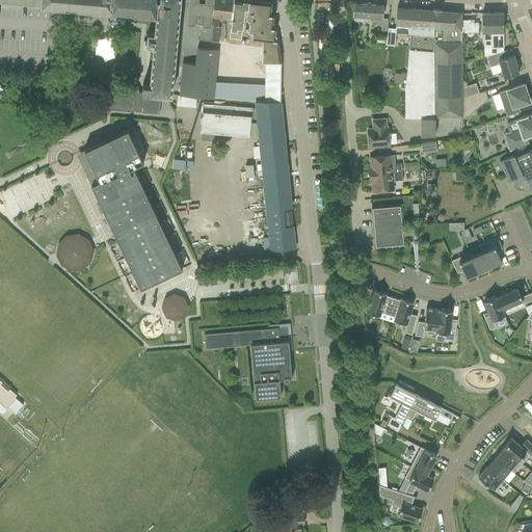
[(142,83),(142,89),(111,86),(110,108),(159,113),(160,97),(148,96),(148,92),(152,92),(171,95),(180,0),(0,0),(0,2),(41,6),(41,7),(156,16),(154,33),(148,32),(147,41),(154,42),(150,84),(149,84),(142,83)]
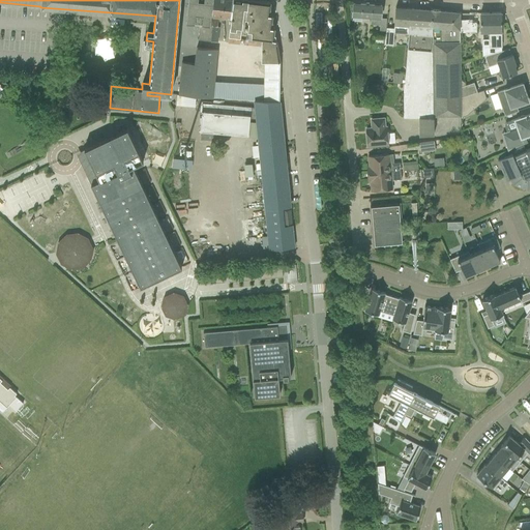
[(197,38),(197,39),(210,41),(212,26),(210,26),(212,0),(188,0),(188,2),(185,22),(192,22),(199,23),(198,32),(199,32),(198,38),(197,38)]
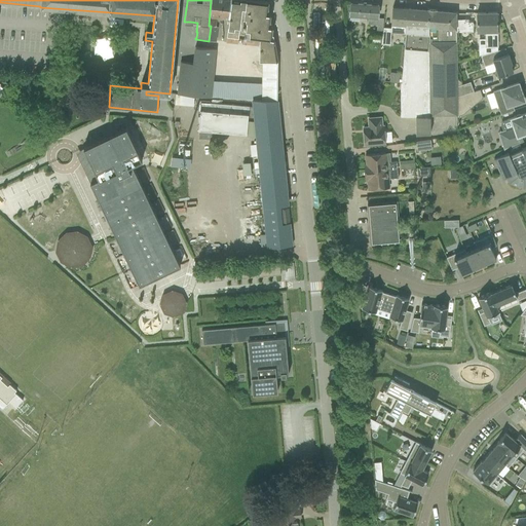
[(211,26),(209,41),(215,41),(217,26),(216,26),(217,15),(221,16),(228,17),(229,0),(211,0),(209,26),(211,26)]
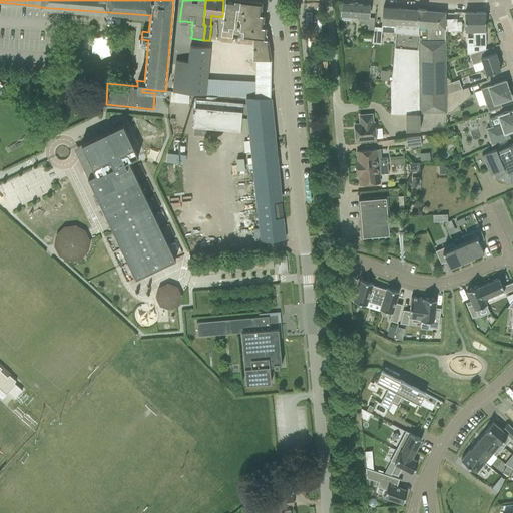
[(223,17),(221,36),(219,41),(230,43),(231,37),(232,37),(233,31),(237,32),(235,43),(251,45),(251,59),(255,59),(271,59),(268,41),(268,38),(267,38),(263,38),(264,33),(265,33),(266,26),(261,26),(262,21),(263,21),(264,14),(259,13),(260,9),(261,9),(262,1),(248,0),(223,0),(222,17),(223,17)]
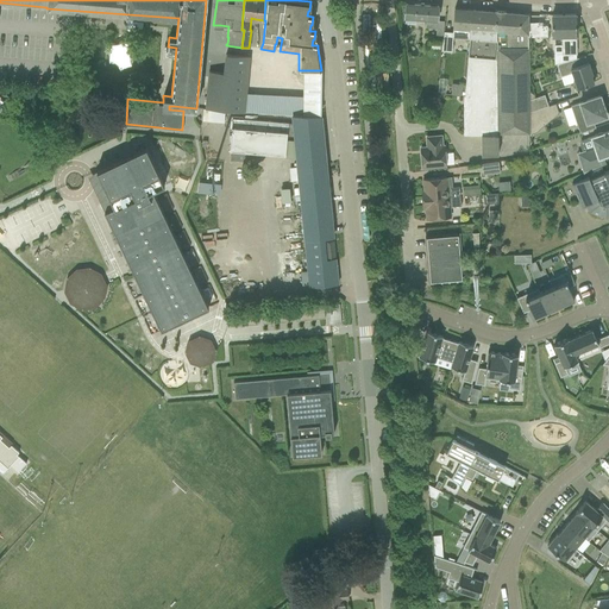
[(406,4),(405,16),(405,18),(427,19),(426,27),(437,29),(438,6),(406,4)]
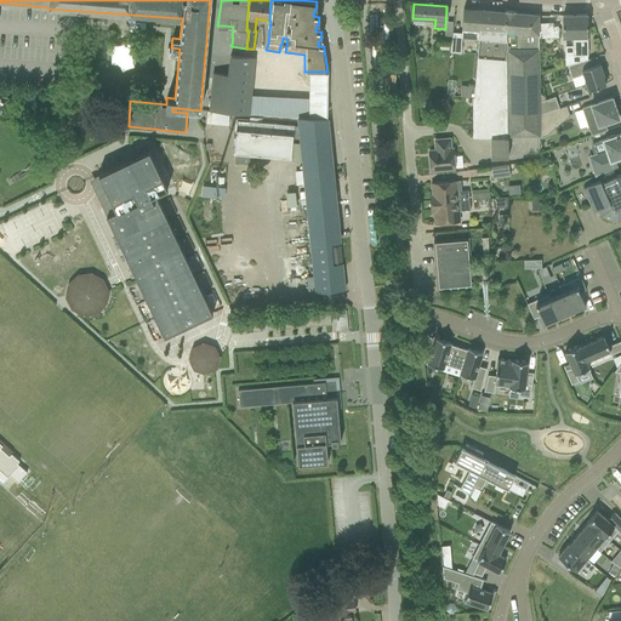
[(461,33),(453,33),(450,52),(460,52),(461,39),(478,41),(479,29),(482,10),(463,9),(461,33)]
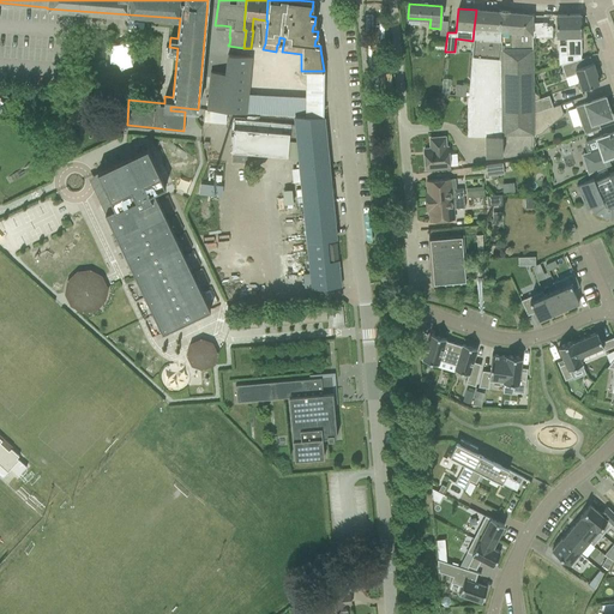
[(498,12),(476,10),(473,41),(467,113),(467,136),(486,136),(486,157),(503,156),(503,134),(534,134),(533,113),(533,101),(531,14),(510,12),(510,11),(499,10),(498,12)]
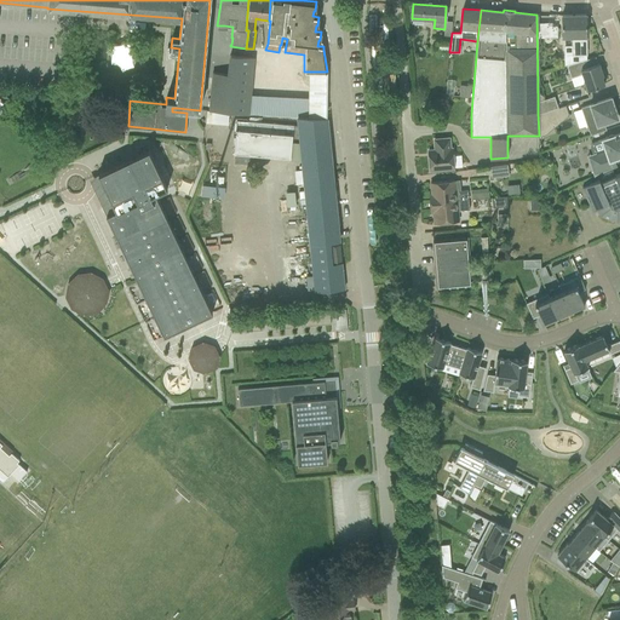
[(561,15),(561,16),(562,36),(572,36),(572,55),(573,55),(573,62),(585,58),(585,55),(586,55),(585,15),(561,15)]
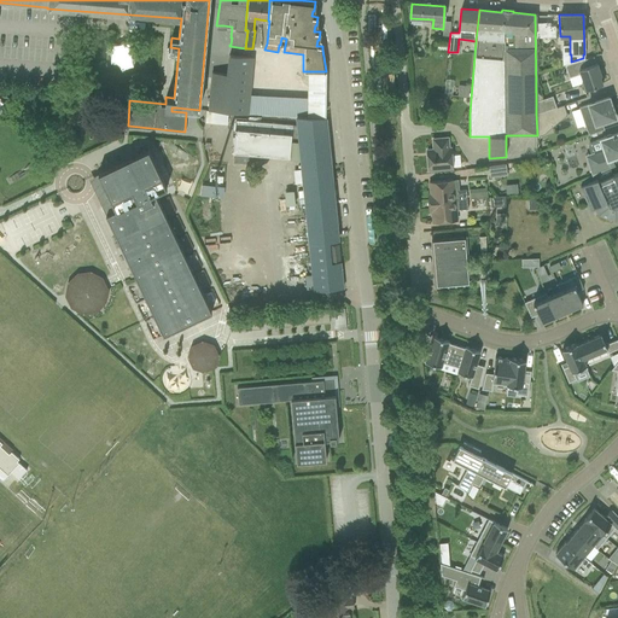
[(211,111),(237,112),(249,114),(249,101),(252,57),(228,56),(226,74),(210,73),(208,111),(211,111)]
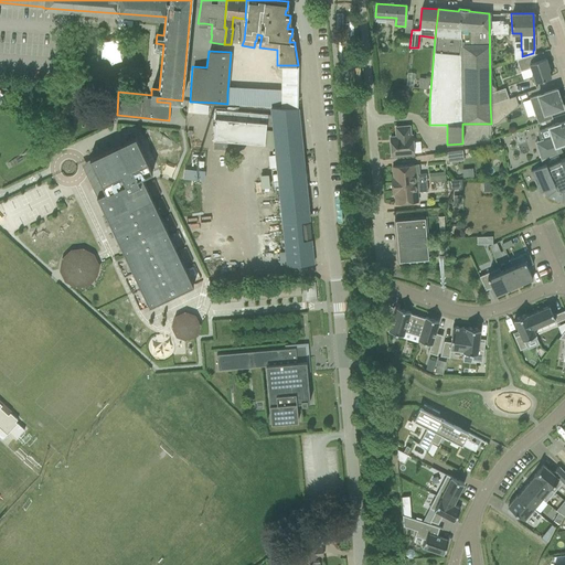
[(255,54),(249,60),(258,68),(264,62),(255,54)]
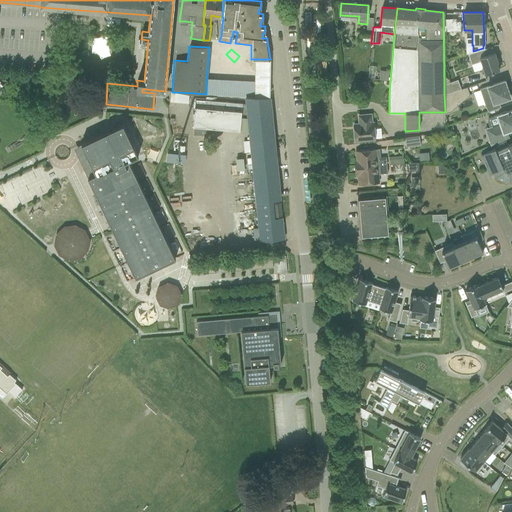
[(482,56),(480,50),(467,54),(471,64),(480,61),(482,67),(481,67),(484,75),(489,73),(499,69),(497,63),(498,62),(494,52),(482,56)]
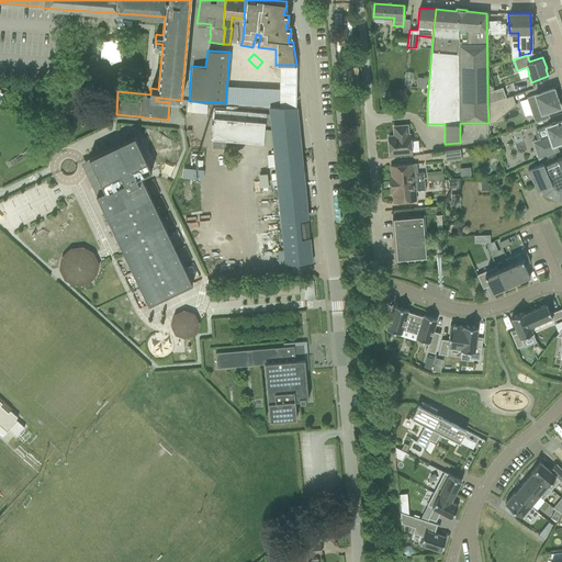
[(212,107),(212,109),(211,138),(213,138),(212,147),(232,149),(232,141),(262,143),(262,145),(273,146),(281,221),(285,265),(312,262),(308,238),(300,239),(298,220),(307,218),(306,206),(303,171),(304,171),(303,164),(302,164),(301,150),(296,107),(295,107),(296,80),(298,80),(298,75),(296,75),(296,65),(280,65),(280,107),(270,107),(270,113),(223,110),(224,108),(214,107),(212,107)]
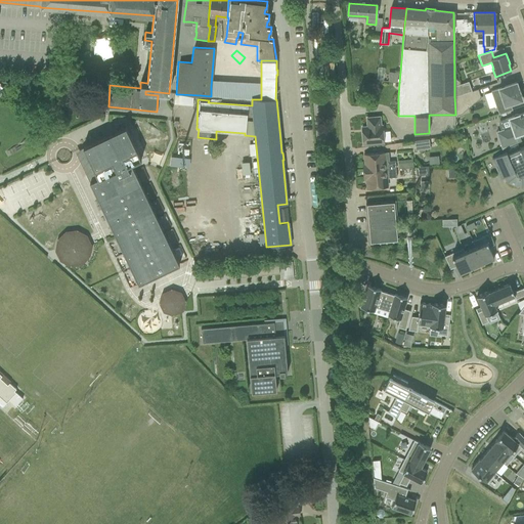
[(397,73),(388,72),(388,81),(397,81),(397,73)]
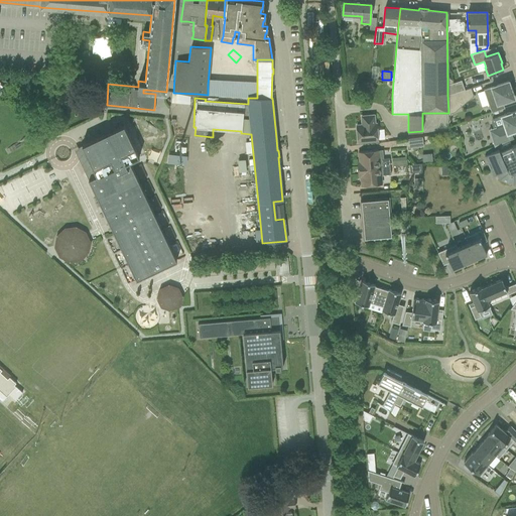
[(461,80),(447,85),(447,95),(465,90),(461,80)]
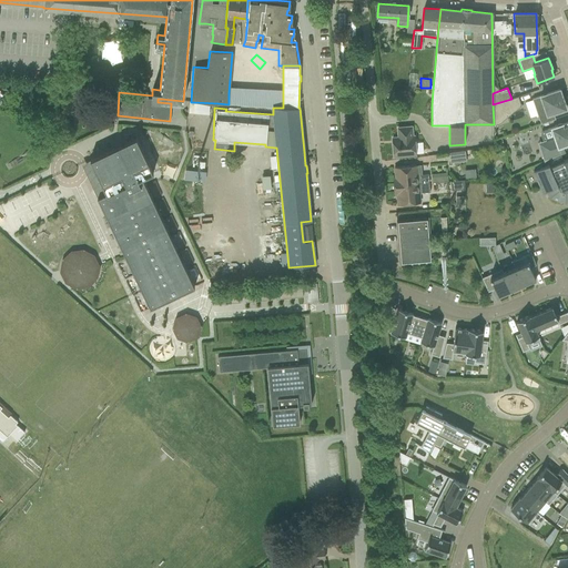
[(540,124),(545,122),(555,119),(553,112),(566,108),(559,89),(548,93),(531,99),(540,124)]
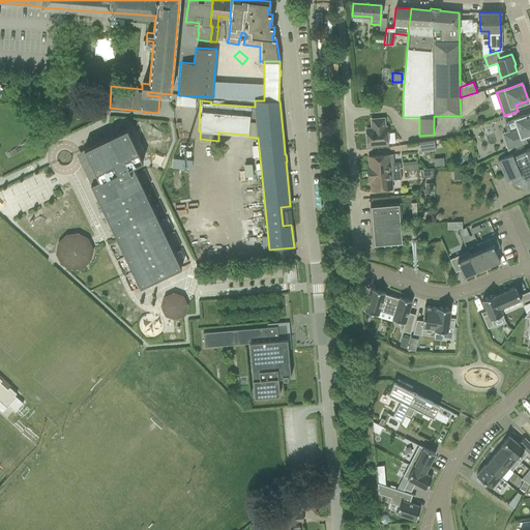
[(213,87),(213,97),(221,98),(222,87),(213,87)]
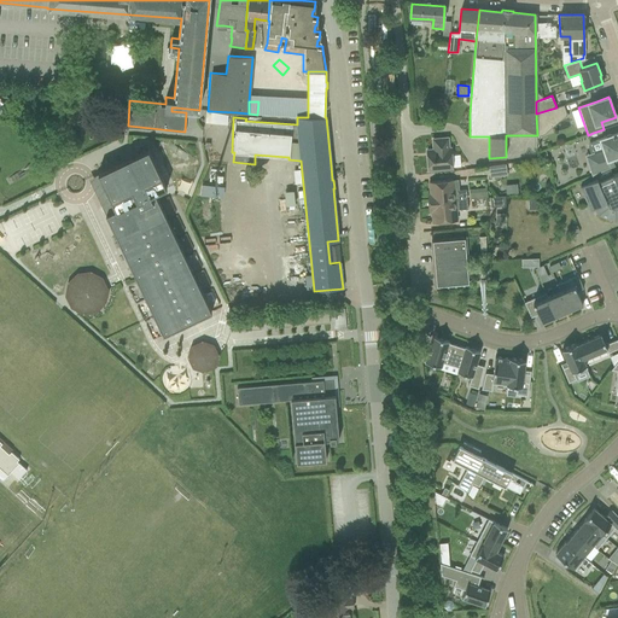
[(554,123),(553,120),(567,115),(564,105),(557,108),(536,114),(537,135),(543,134),(541,128),(554,123)]
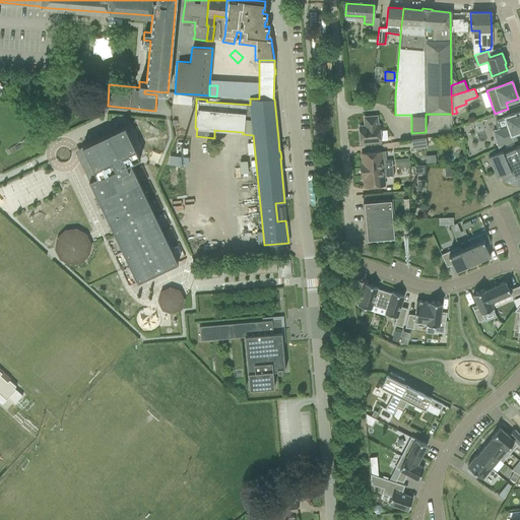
[(519,112),(512,115),(496,120),(495,123),(497,127),(499,129),(493,131),(499,147),(517,139),(515,133),(519,131),(519,112)]
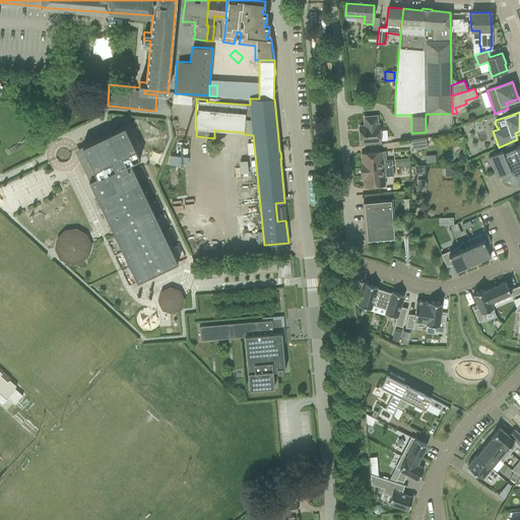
[(361,143),(371,142),(380,141),(379,125),(377,125),(376,116),(364,117),(365,126),(359,126),(361,143)]
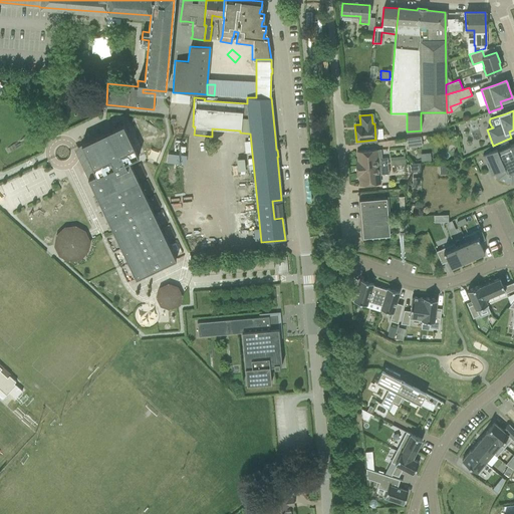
[(139,156),(122,124),(73,149),(137,278),(175,260),(129,161),(139,156)]
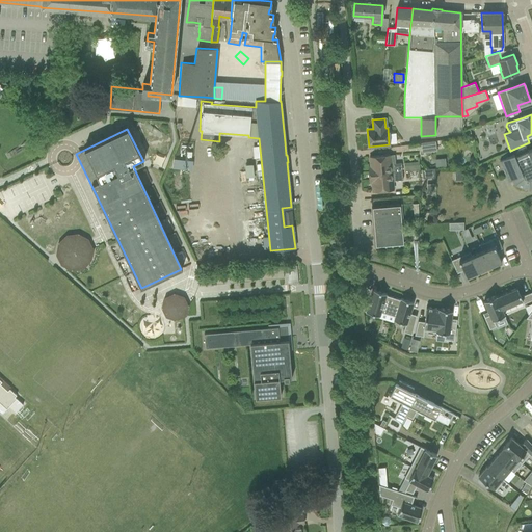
[(435,151),(435,148),(434,141),(420,143),(421,153),(434,151),(435,151)]
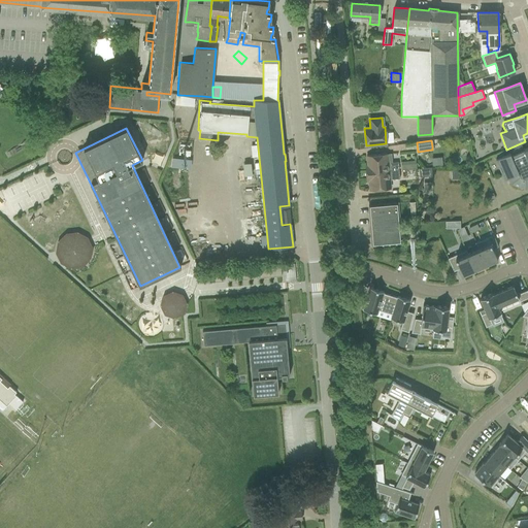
[(508,177),(510,185),(525,190),(527,188),(527,146),(523,150),(521,144),(512,149),(508,151),(509,153),(495,159),(502,175),(505,173),(507,178),(508,177)]
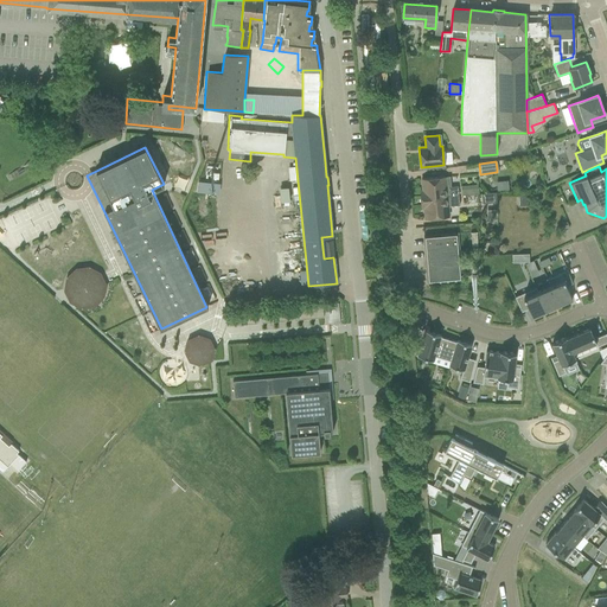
[(420,191),(420,196),(420,199),(459,196),(458,186),(446,187),(445,177),(421,179),(422,190),(420,191)]
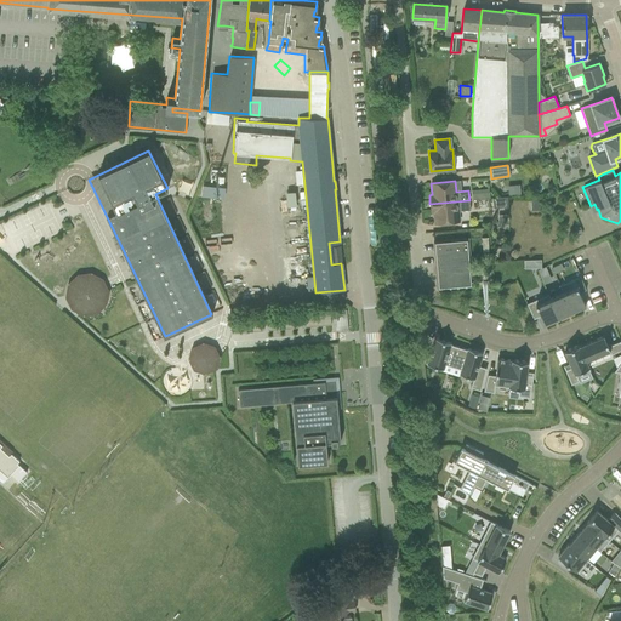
[(490,198),(489,188),(471,191),(472,200),(490,198)]
